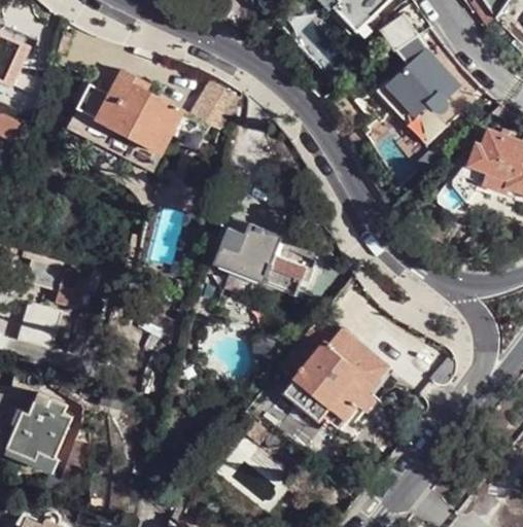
[(313,0),(349,37),(355,31),(333,7),(339,1),(337,0),(313,0)]
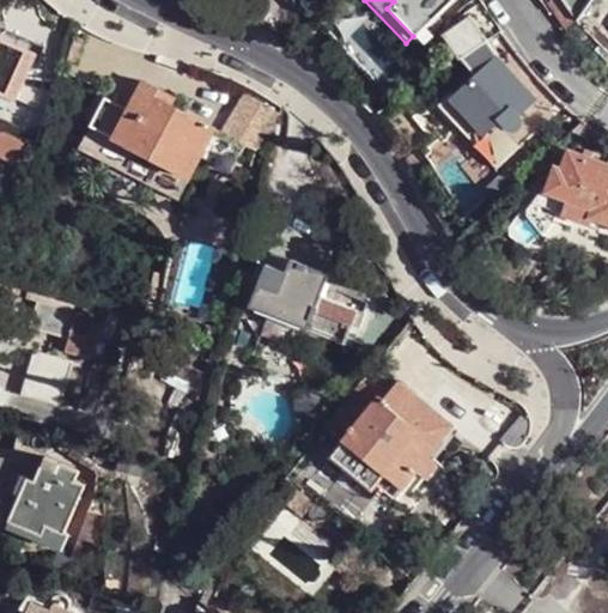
[(419,29),(433,17),(450,0),(391,0),(394,1),(387,8),(413,36),(419,29)]
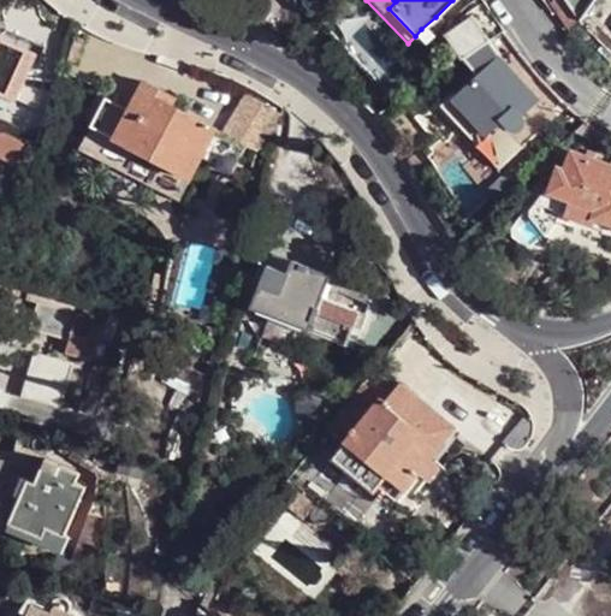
[(567,0),(564,3),(580,22),(595,0),(567,0)]
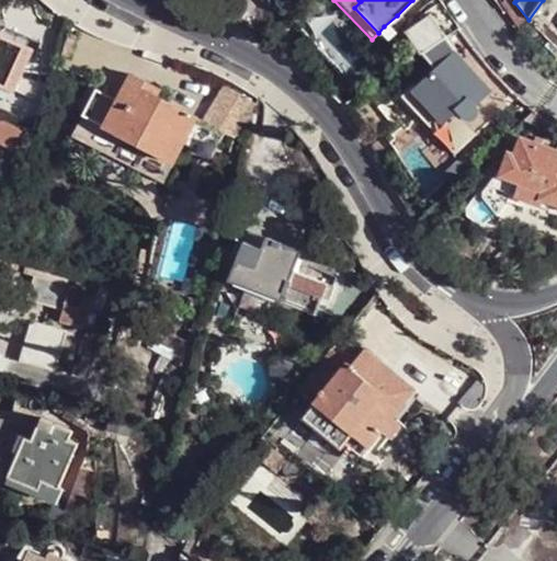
[(443,37),(457,27),(440,6),(417,23),(432,45),(443,37)]
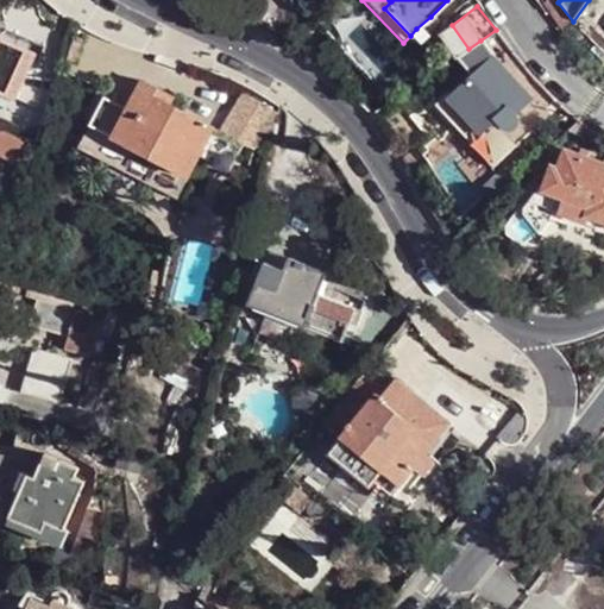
[(435,23),(431,17),(416,29),(422,35),(435,23)]
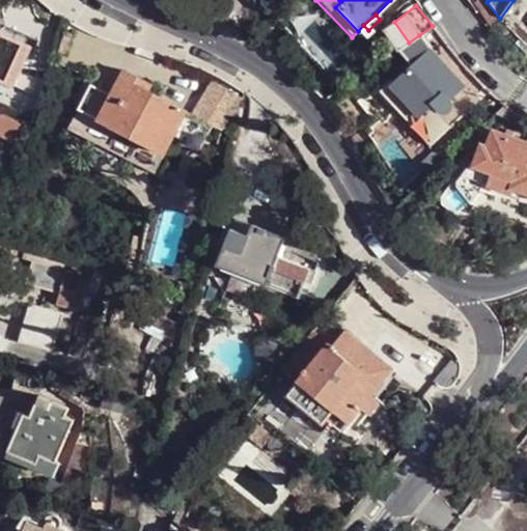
[(398,51),(409,43),(394,22),(381,32),(396,52),(398,51)]
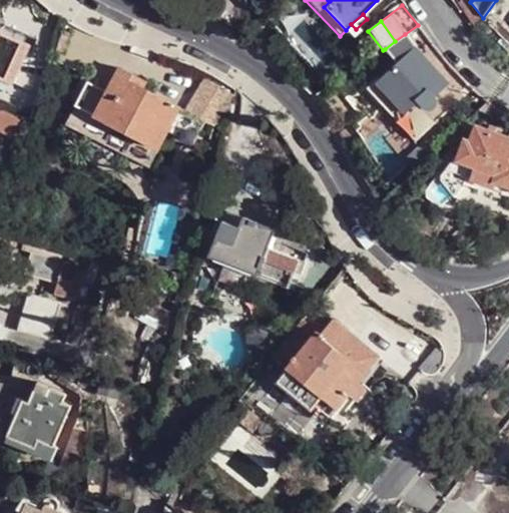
[(443,61),(418,25),(405,34),(395,41),(385,49),(397,64),(379,81),(376,79),(364,90),(381,107),(389,99),(402,111),(416,100),(422,107),(424,108),(426,109),(429,108),(432,107),(434,105),(434,101),(434,99),(433,97),(432,96),(444,84),(432,71),(443,61)]
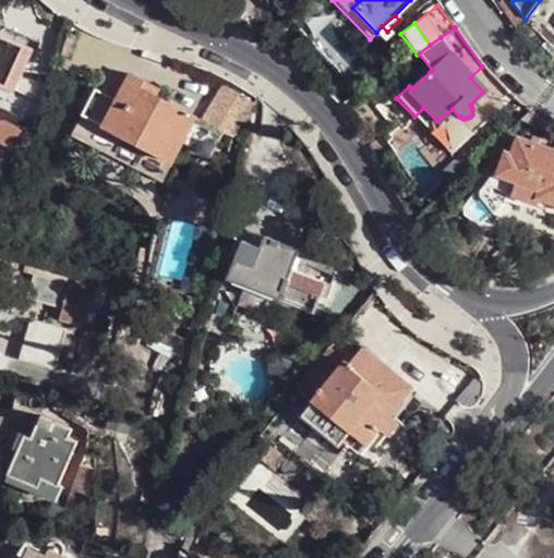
[(13,79),(21,64),(26,48),(0,36),(0,85),(9,89),(13,79)]
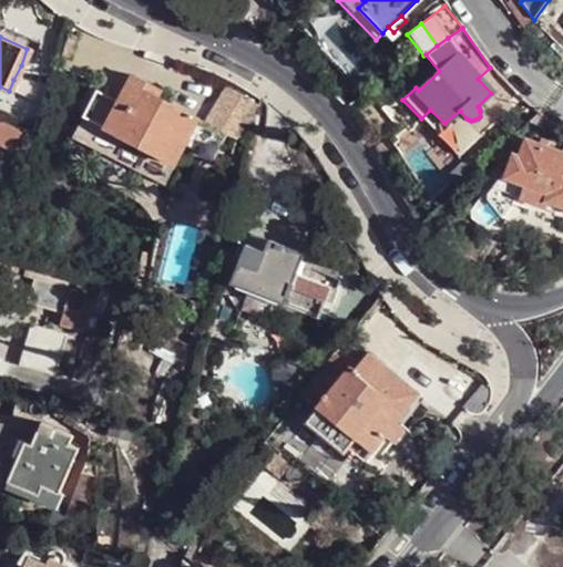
[(28,68),(21,65),(13,80),(23,82),(28,68)]
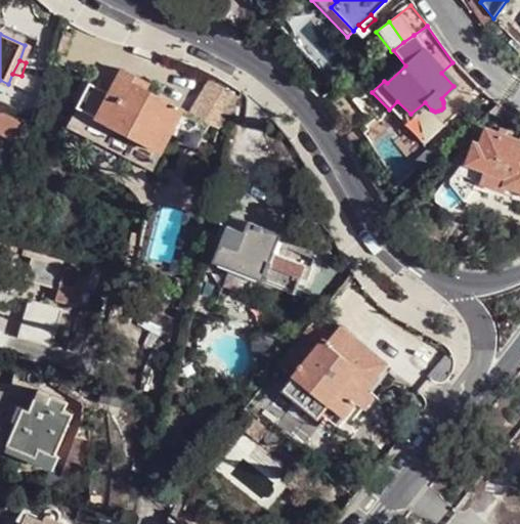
[(106,93),(86,133),(133,158),(140,143),(159,151),(180,111),(142,89),(145,83),(133,77),(120,71),(106,93)]
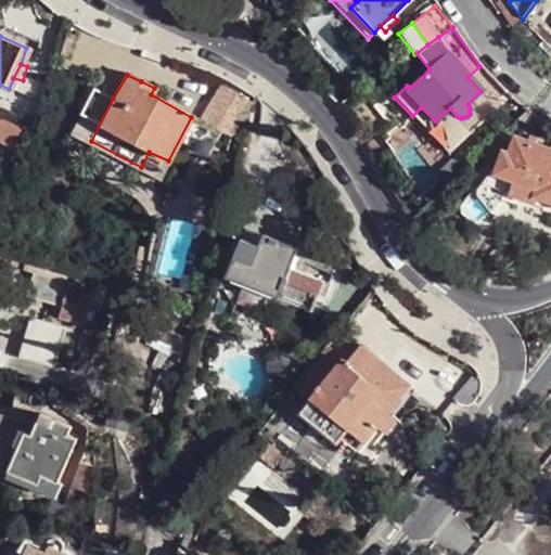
[(245,98),(218,82),(208,101),(241,118),(245,98)]
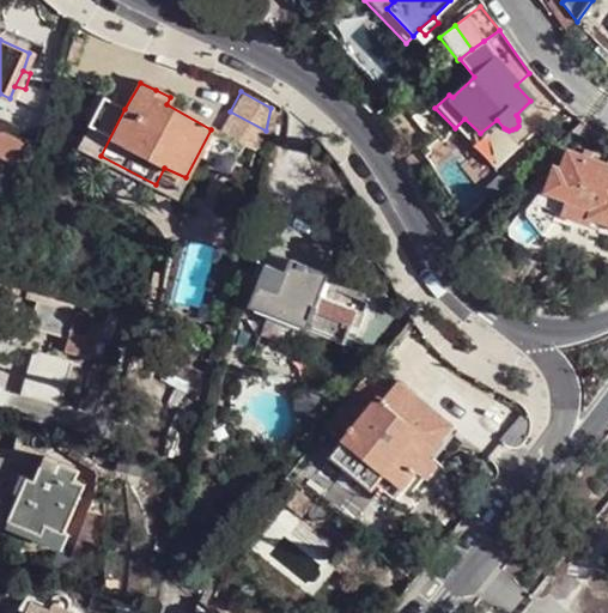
[(8,99),(10,98),(0,93),(0,107),(4,105),(6,103),(8,99)]
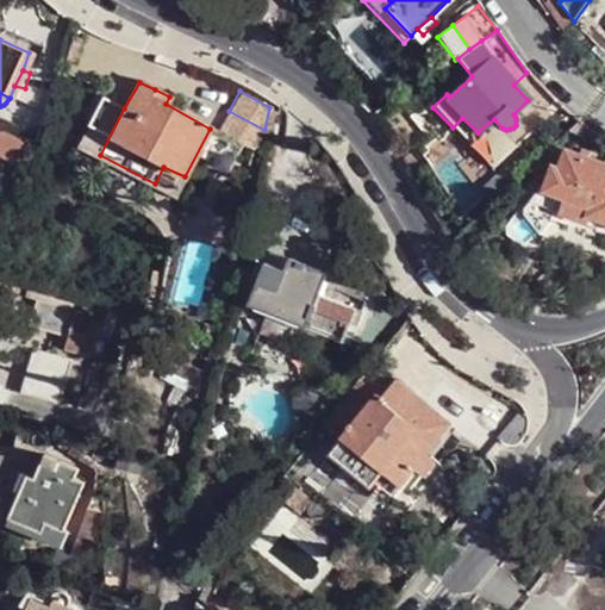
[(547,119),(554,112),(546,104),(538,112),(547,119)]
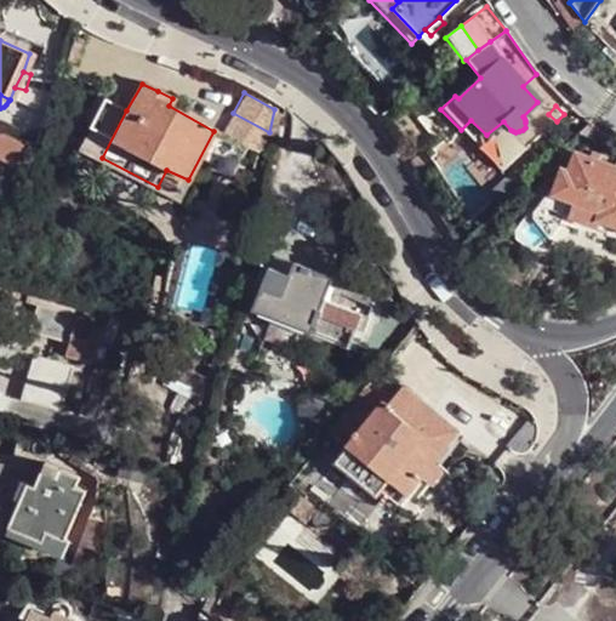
[(486,135),(471,120),(461,130),(484,154),(495,144),(486,135)]
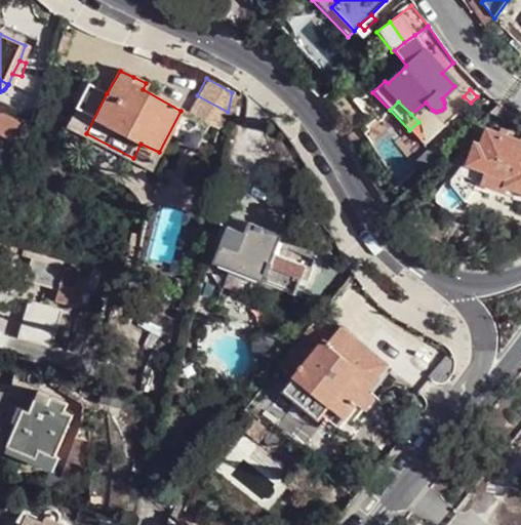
[(424,145),(442,126),(430,112),(432,110),(426,103),(411,114),(418,122),(409,130),(424,145)]
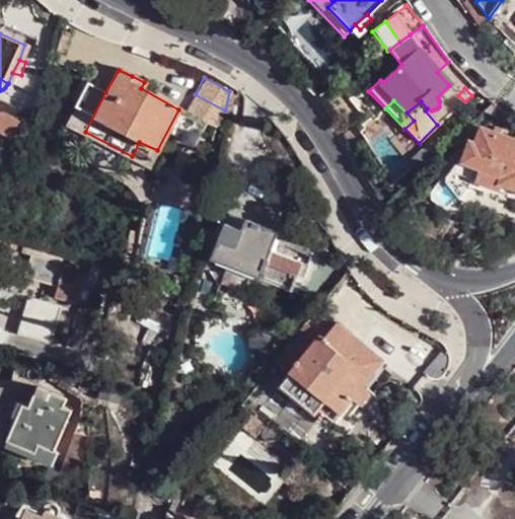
[(514,123),(514,120),(510,117),(506,125),(513,128),(514,123)]
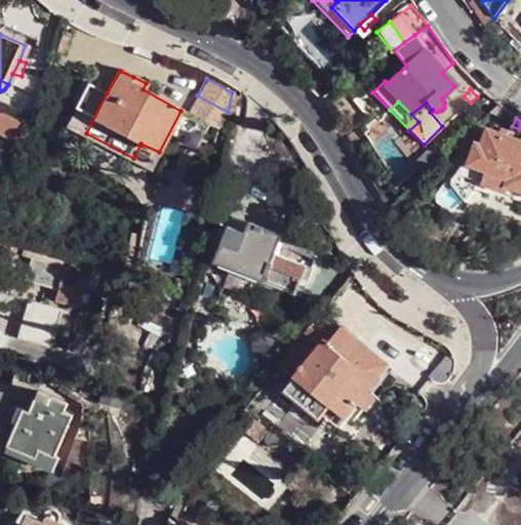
[(506,186),(520,191),(520,134),(518,142),(504,136),(505,131),(497,129),(495,133),(484,130),(481,137),(477,136),(467,162),(463,161),(449,174),(447,182),(461,197),(471,189),(477,190),(479,185),(504,194),(506,186)]
